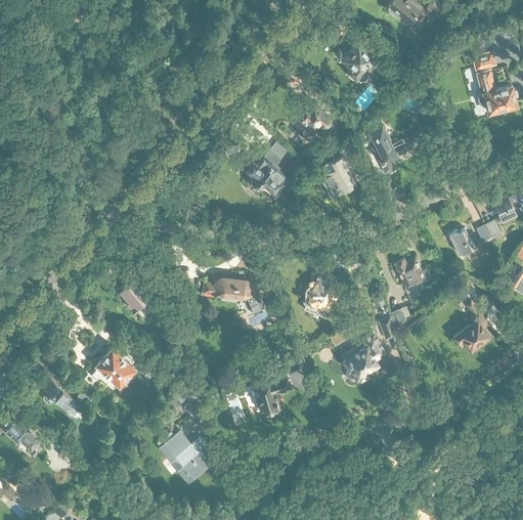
[(426,11),(422,9),(411,0),(391,0),(385,8),(391,13),(390,16),(394,19),(397,18),(408,27),(415,18),(423,25),(430,16),(437,23),(443,15),(443,14),(446,10),(437,3),(433,7),(431,5),(426,11)]
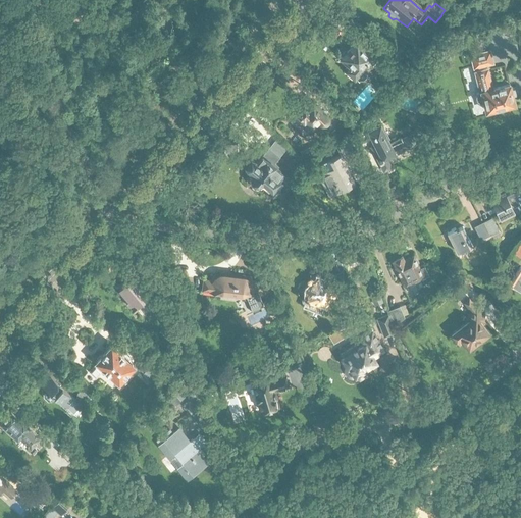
[(348,74),(350,76),(348,78),(353,83),(355,81),(360,85),(361,85),(365,84),(368,81),(368,76),(379,64),(376,61),(358,45),(342,62),(352,70),(348,74)]
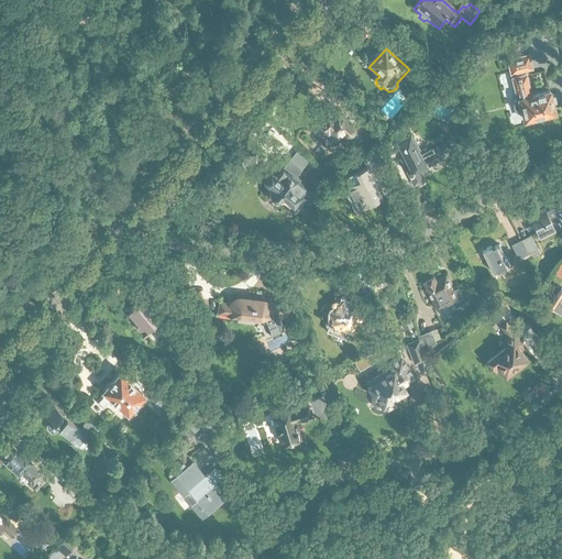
[(513,77),(533,73),(529,58),(508,64),(513,77)]
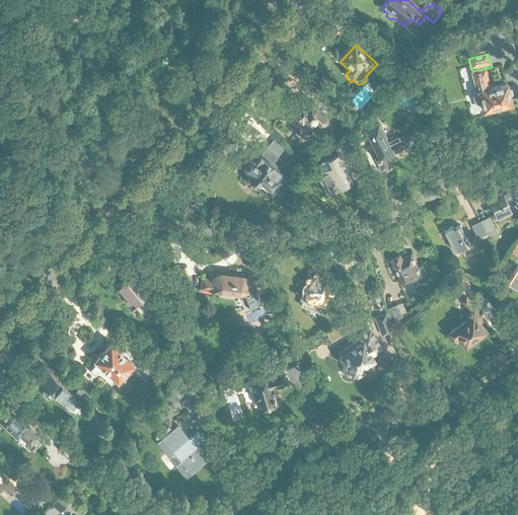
[(391,76),(401,85),(409,77),(399,68),(391,76)]
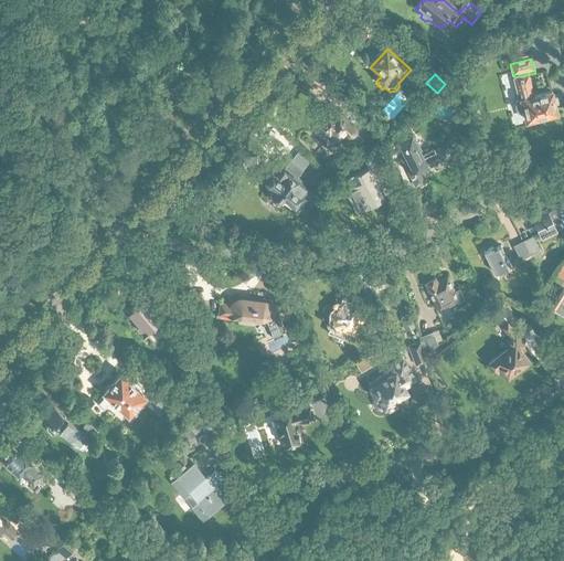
[(557,102),(555,103),(553,95),(534,99),(530,78),(514,82),(520,104),(518,105),(518,106),(517,109),(518,113),(520,115),(520,116),(524,115),(528,125),(540,123),(543,125),(545,125),(547,125),(549,119),(559,117),(556,108),(559,108),(557,102)]
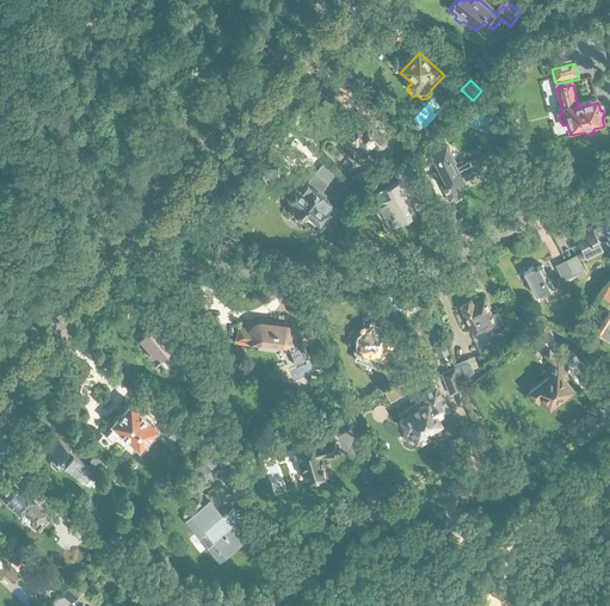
[(368,155),(384,137),(368,123),(359,131),(358,131),(358,130),(357,130),(356,130),(355,130),(353,130),(352,130),(352,131),(351,131),(351,133),(350,133),(350,134),(350,135),(350,136),(351,137),(351,138),(361,147),(361,148),(359,149),(359,150),(359,152),(359,153),(359,154),(359,155),(361,155),(361,156),(362,156),(363,156),(363,158),(364,158),(365,158),(367,158),(367,156),(368,156),(368,155)]
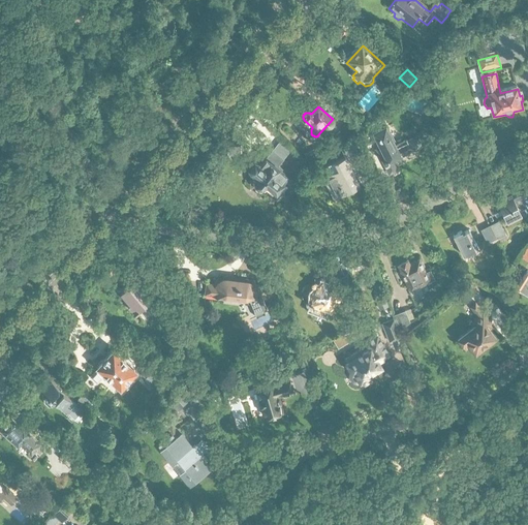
[(395,163),(403,159),(424,149),(418,139),(407,144),(397,148),(387,128),(386,128),(383,124),(372,129),(375,134),(372,135),(376,144),(375,145),(378,151),(377,152),(391,177),(399,173),(395,163)]
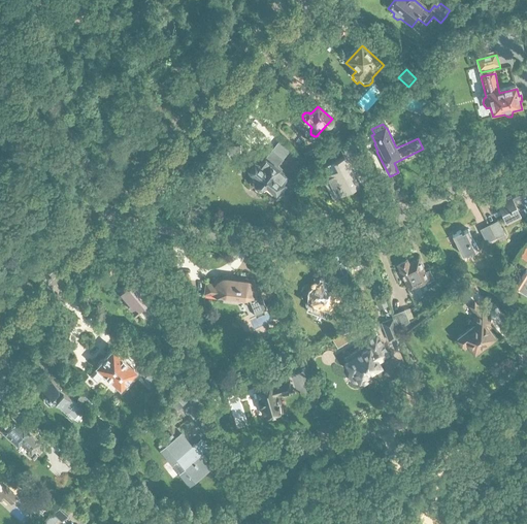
[(348,144),(351,140),(352,140),(355,136),(346,129),(342,132),(338,137),(348,144)]
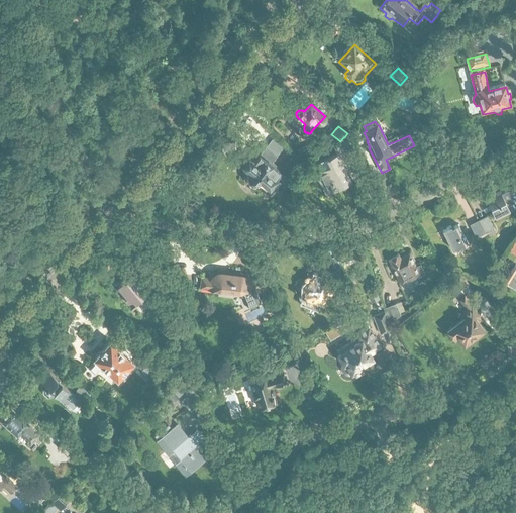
[(135,140),(140,135),(135,130),(130,136),(135,140)]
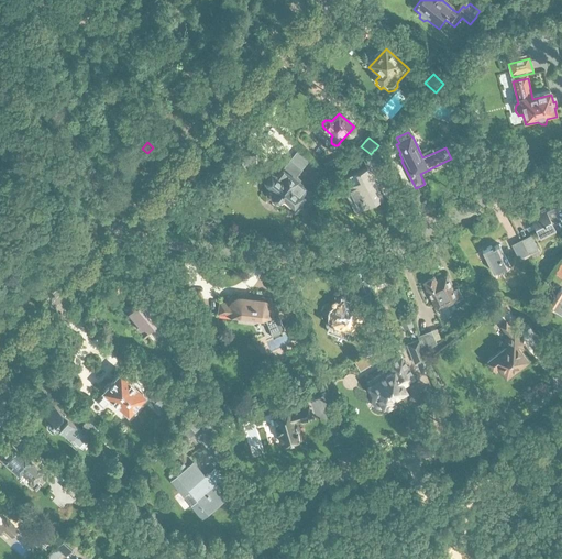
[(367,165),(373,176),(384,171),(377,156),(364,162),(366,166),(367,165)]
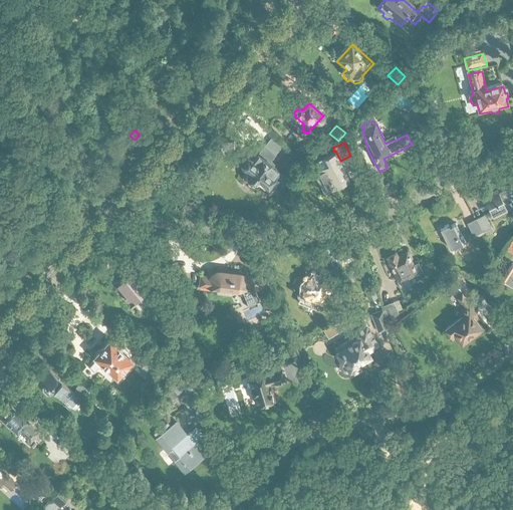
[(222,148),(222,156),(234,156),(234,148),(222,148)]
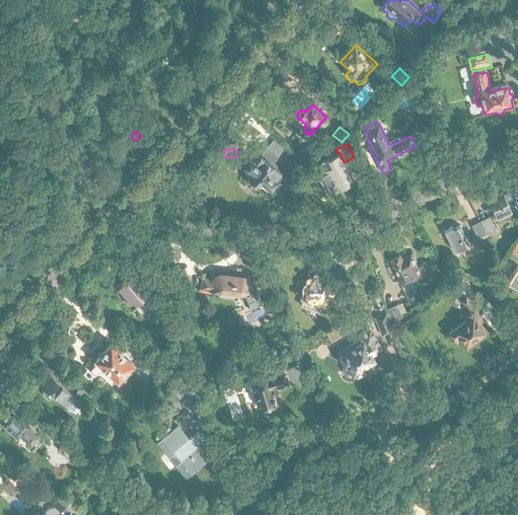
[(310,149),(299,155),(302,161),(313,155),(310,149)]
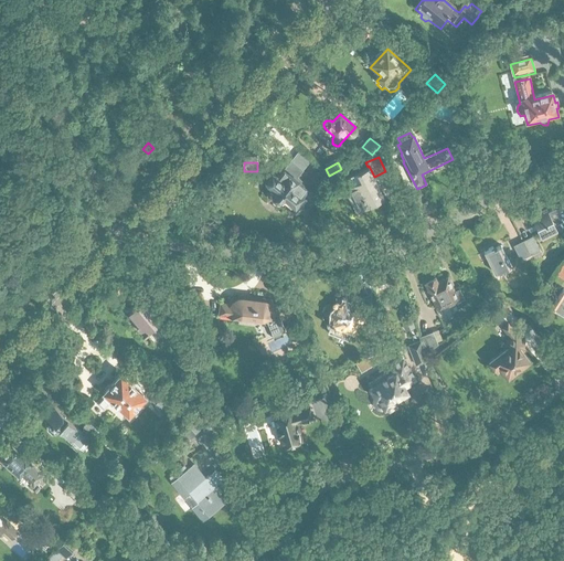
[(298,180),(304,173),(293,165),(279,180),(274,177),(270,178),(267,181),(267,184),(269,188),(276,193),(275,194),(274,199),(275,202),(277,204),(282,204),(285,202),(286,201),(296,210),(294,212),(294,215),(297,218),(300,217),(304,212),(304,209),(308,204),(309,205),(315,198),(309,192),(308,192),(301,187),(302,184),(298,180)]
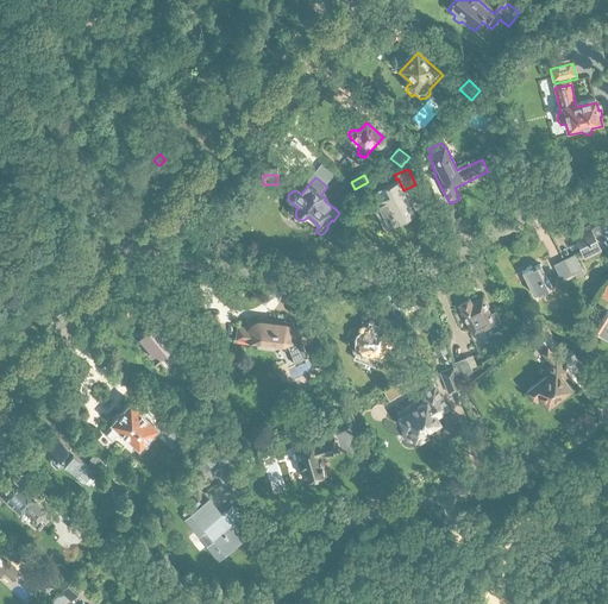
[(376,199),(380,205),(374,208),(386,233),(415,218),(399,184),(386,192),(387,192),(377,196),(376,199)]
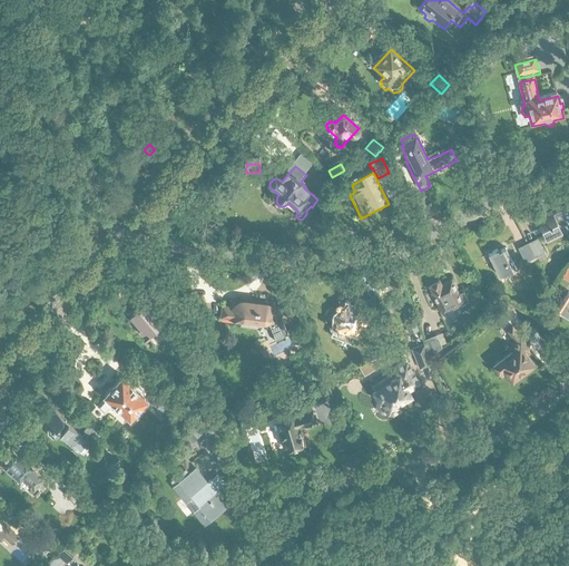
[(552,214),(537,223),(542,234),(548,245),(563,237),(561,231),(568,227),(568,207),(561,212),(561,210),(552,214)]
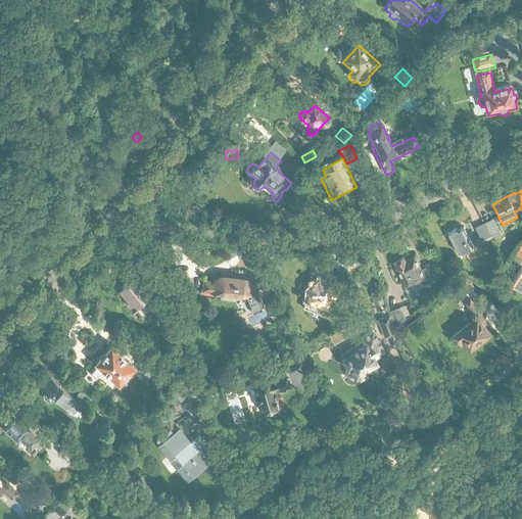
[(487,232),(492,241),(501,237),(496,228),(487,232)]
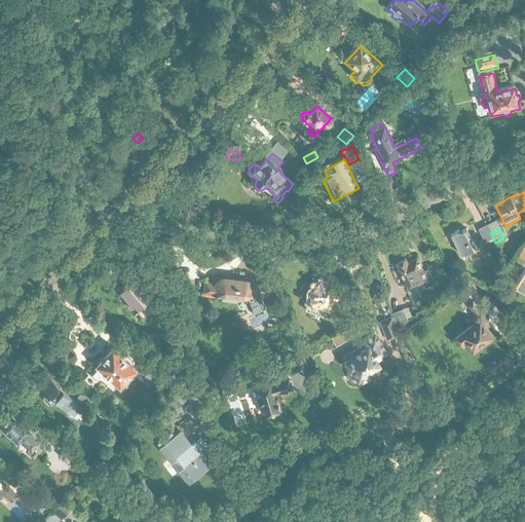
[(452,237),(462,258),(471,253),(472,255),(478,252),(466,232),(461,235),(460,233),(452,237)]
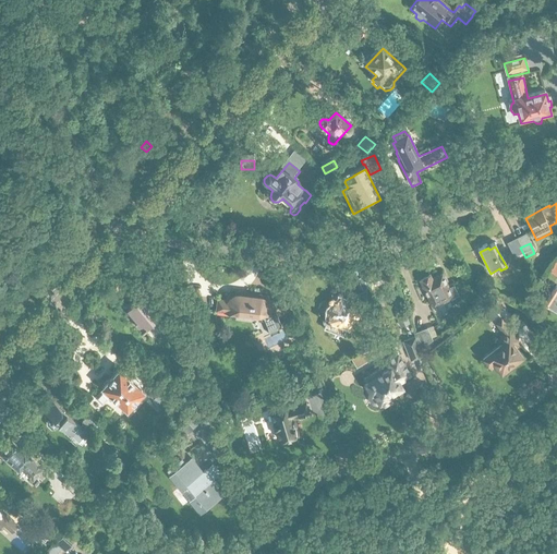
[(517,262),(525,257),(520,248),(511,252),(517,262)]
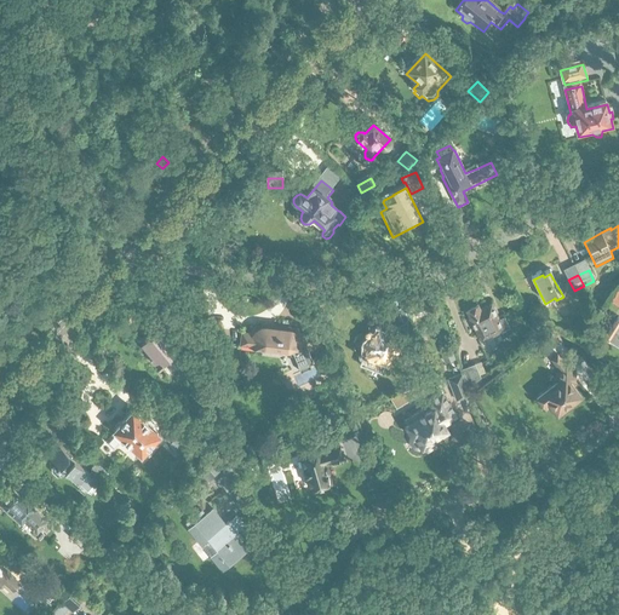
[(466,315),(475,332),(480,343),(493,337),(493,335),(503,331),(504,335),(511,332),(506,321),(500,323),(499,322),(500,321),(493,308),(481,312),(480,309),(466,315)]
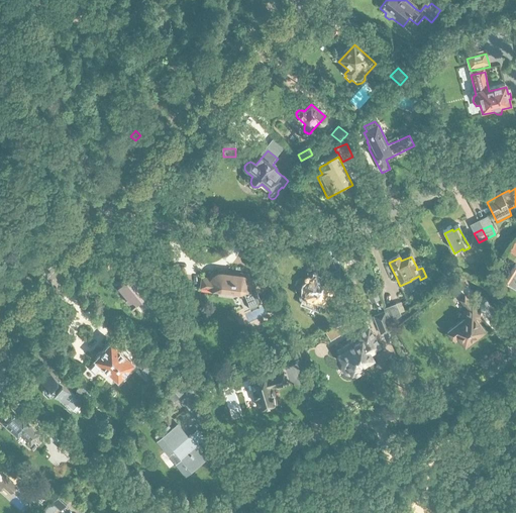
[(175,276),(176,274),(171,268),(161,277),(166,283),(168,281),(172,286),(170,288),(175,295),(186,286),(180,279),(179,280),(175,276)]
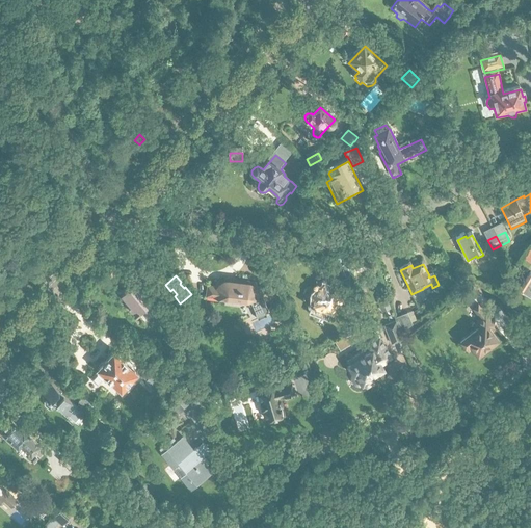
[(530,279),(521,293),(530,299),(530,279)]
